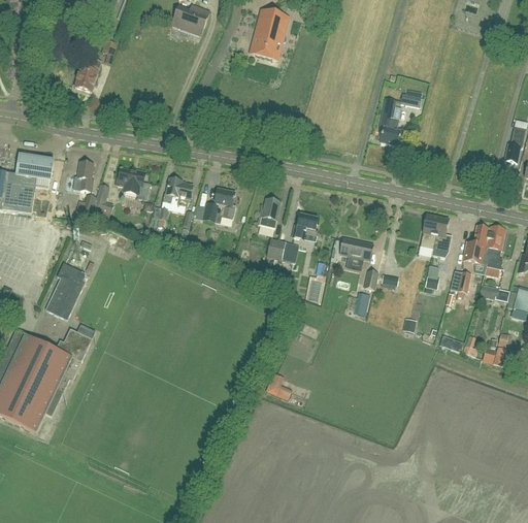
[(183,28),(200,35),(209,10),(192,3),(190,9),(179,5),(172,24),(178,26),(178,25),(183,27),(183,28)]
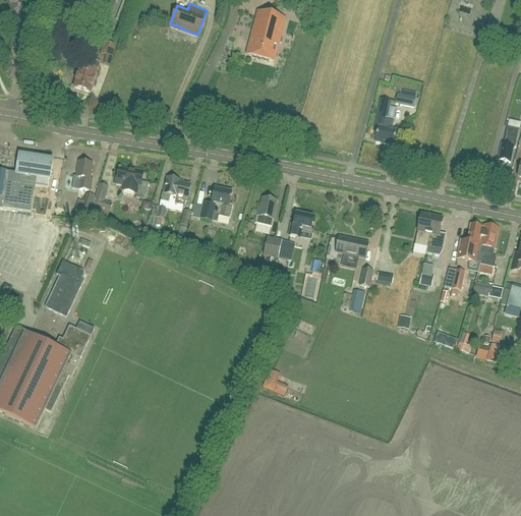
[(274,59),(286,15),(257,8),(246,52),(274,59)]
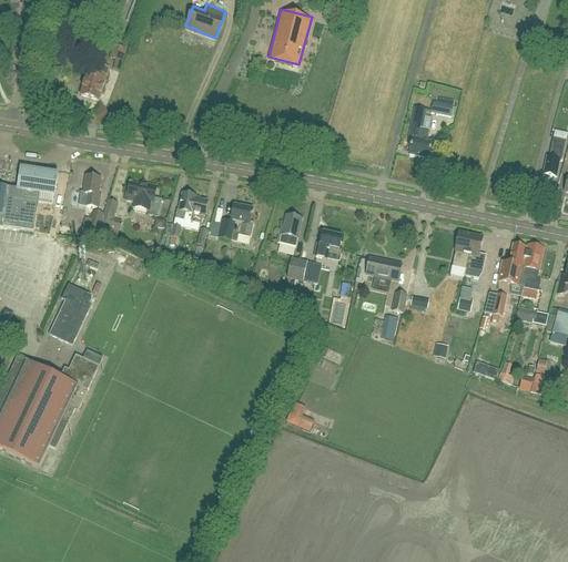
[(77,30),(67,28),(63,41),(72,43),(77,30)]
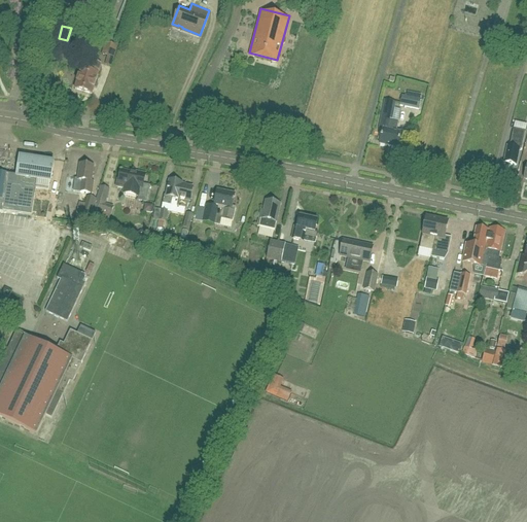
[(114,54),(117,42),(106,38),(102,50),(114,54)]
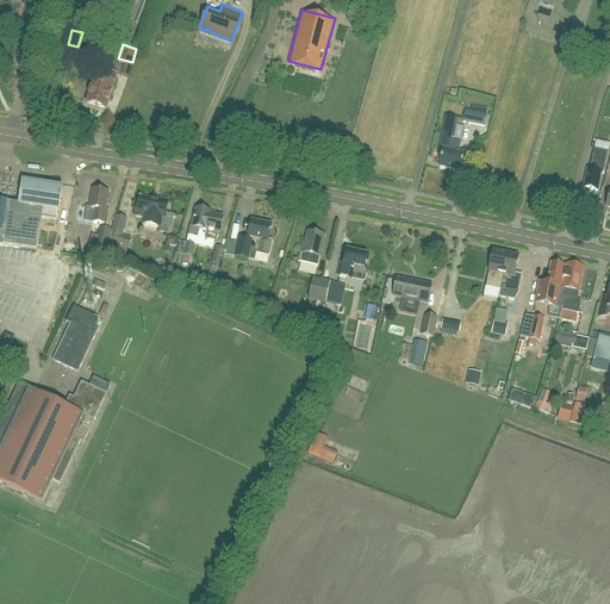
[(113,82),(117,70),(107,68),(104,80),(93,76),(87,99),(106,105),(113,82)]
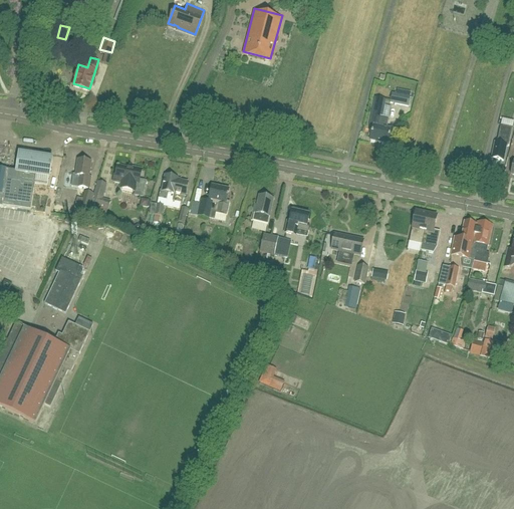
[(407,102),(410,88),(397,86),(396,90),(392,89),(390,99),(407,102)]
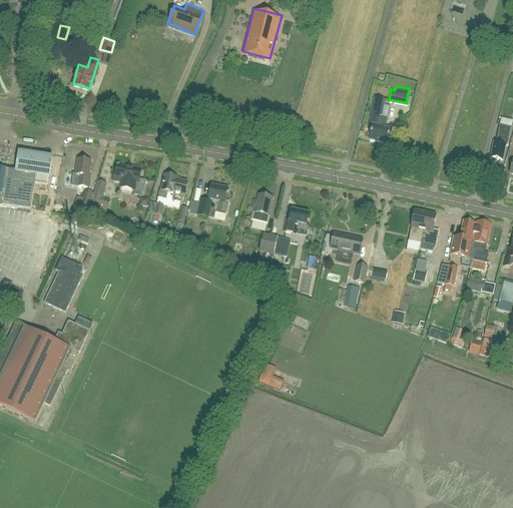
[(391,126),(386,125),(388,115),(381,114),(385,96),(375,94),(371,112),(369,122),(372,123),(369,137),(388,141),(391,126)]
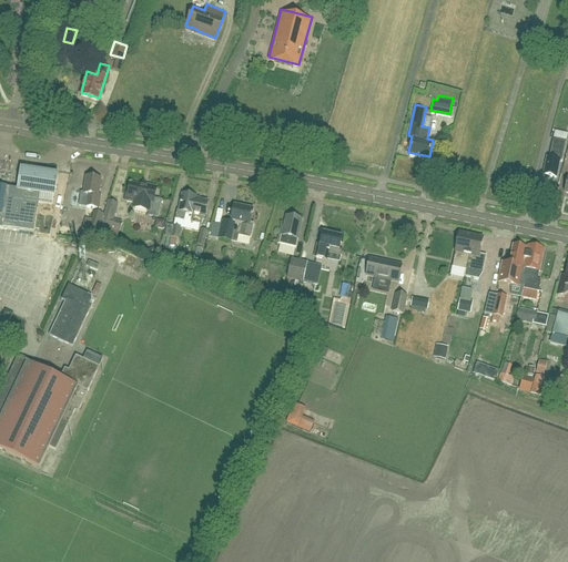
[(561,157),(566,138),(553,134),(549,154),(547,154),(543,171),(556,174),(559,156),(561,157)]
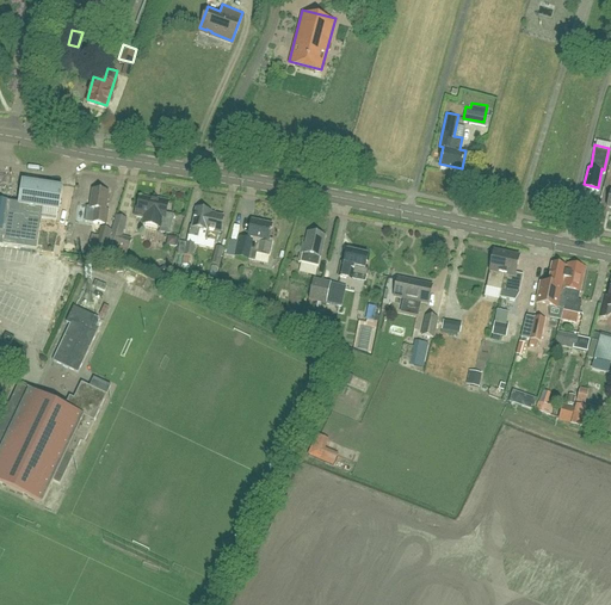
[(59,208),(62,184),(23,178),(19,199),(0,196),(0,242),(4,244),(4,242),(37,247),(43,205),(59,208)]
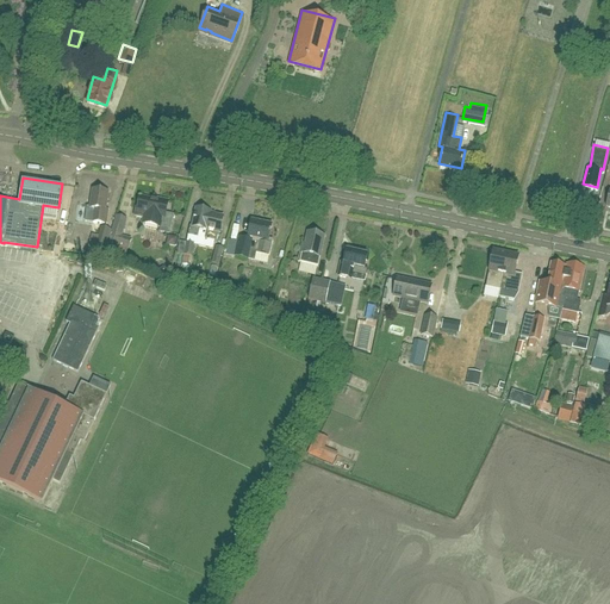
[(87,204),(85,217),(94,218),(106,220),(107,206),(105,206),(109,188),(93,186),(91,204),(87,204)]
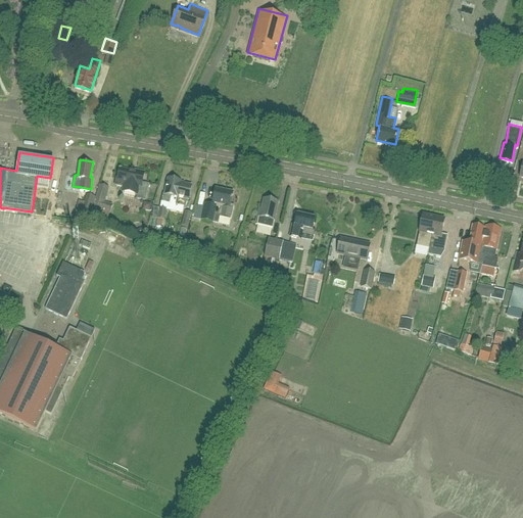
[(135,169),(128,168),(121,166),(117,179),(123,180),(121,188),(132,190),(146,193),(148,181),(142,180),(144,169),(136,167),(135,169)]
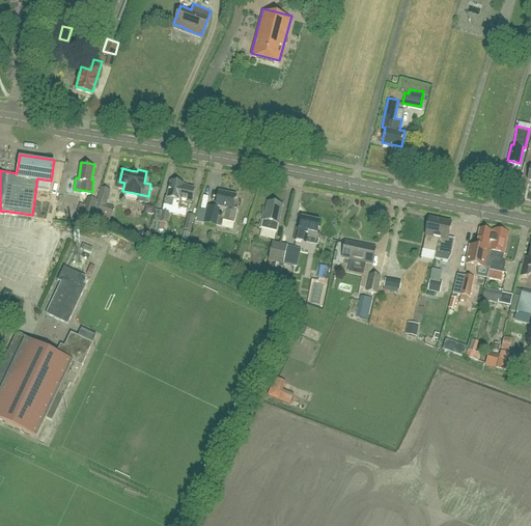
[(191,199),(194,185),(184,183),(184,182),(170,178),(167,194),(165,193),(164,201),(170,203),(171,195),(179,197),(178,204),(189,208),(191,199)]
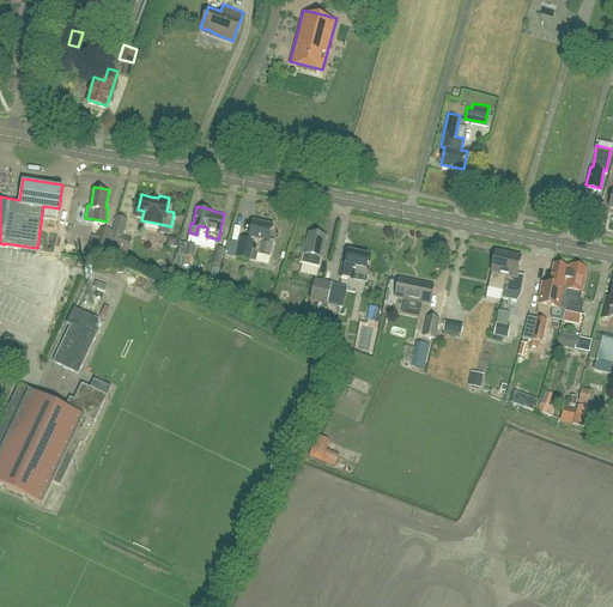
[(113,228),(108,241),(129,247),(132,236),(122,232),(127,216),(116,213),(111,228),(113,228)]
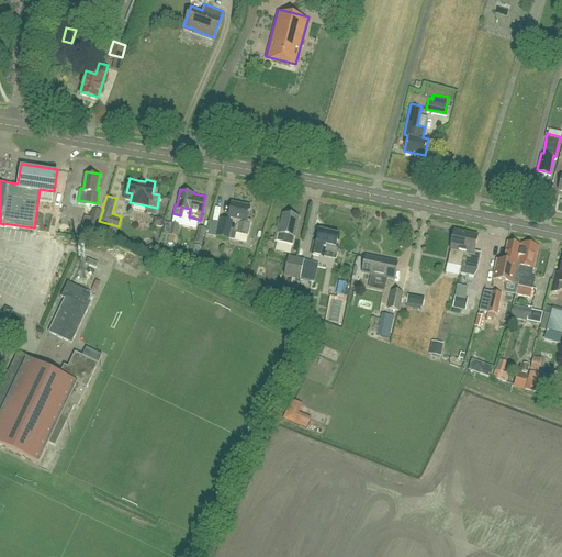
[(251,218),(248,216),(250,204),(232,200),(227,216),(220,215),(216,233),(234,237),(236,230),(248,233),(251,218)]
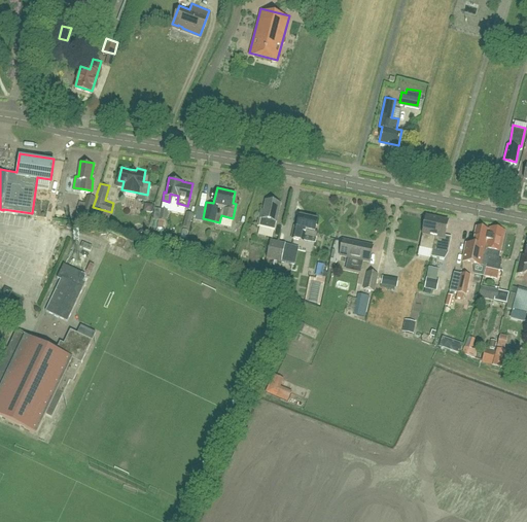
[(93,207),(97,196),(96,196),(86,193),(80,213),(90,216),(93,207)]
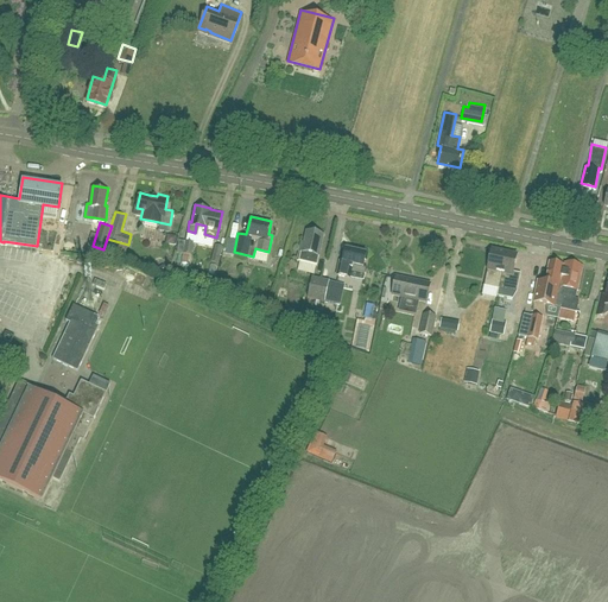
[(318,253),(323,232),(306,228),(304,239),(302,238),(297,257),(317,261),(318,253)]
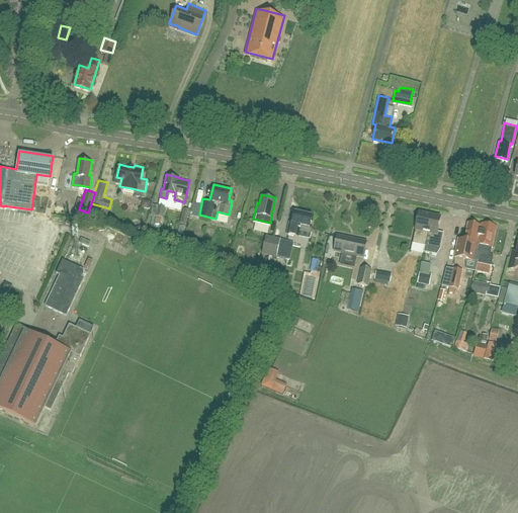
[(162,222),(165,204),(153,201),(151,212),(156,214),(154,220),(162,222)]
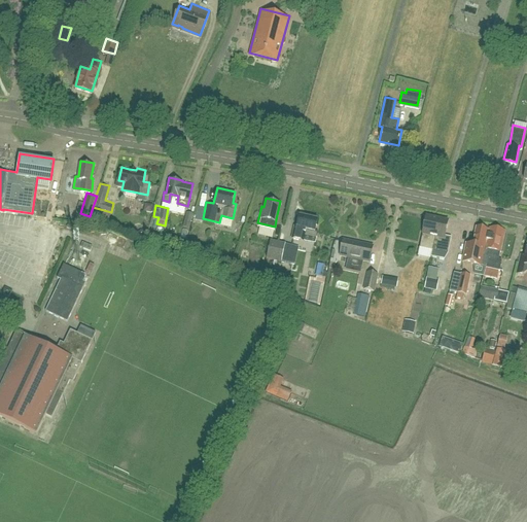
[(189,225),(192,211),(186,209),(182,224),(189,225)]
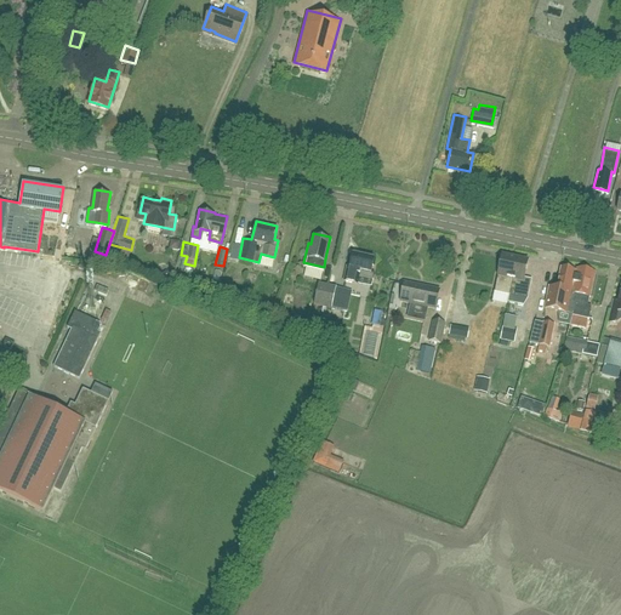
[(366,255),(352,251),(349,263),(347,263),(345,278),(371,283),(375,269),(371,268),(374,256),(371,256),(371,254),(368,252),(366,255)]
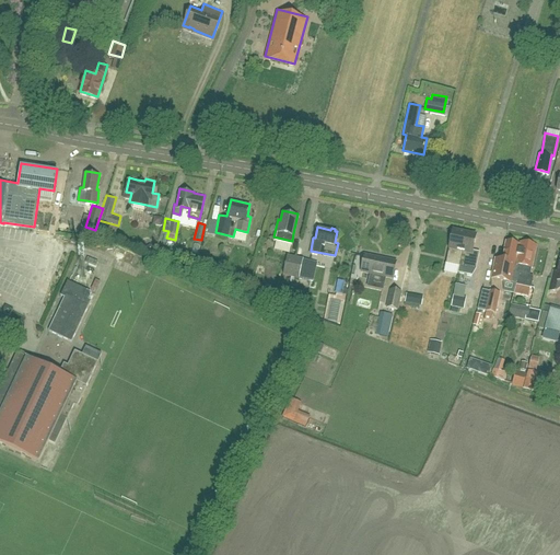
[(462,247),(466,230),(453,227),(445,259),(458,263),(461,255),(457,255),(459,247),(462,247)]
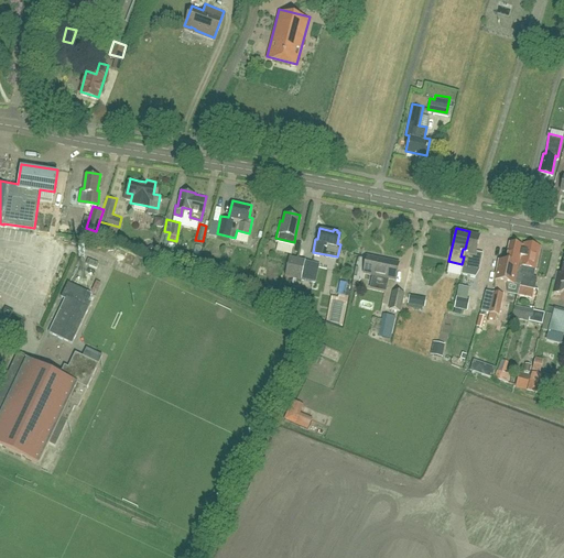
[(464,256),(462,264),(479,267),(483,250),(476,249),(479,232),(469,231),(465,249),(463,249),(461,256),(464,256)]
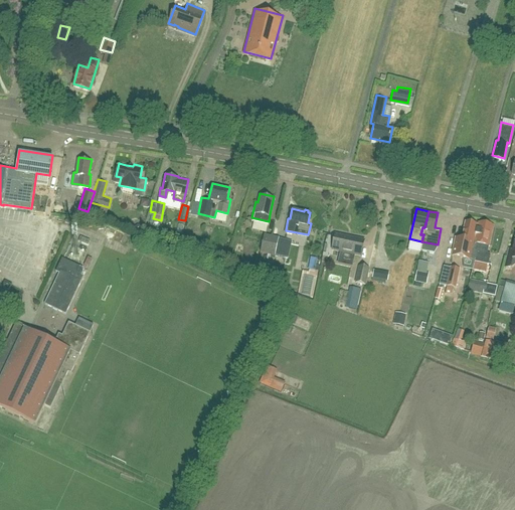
[(473,239),(477,221),(475,221),(475,220),(472,219),(470,220),(465,219),(462,235),(462,236),(455,234),(452,252),(459,255),(475,258),(477,248),(475,247),(476,240),(473,239)]
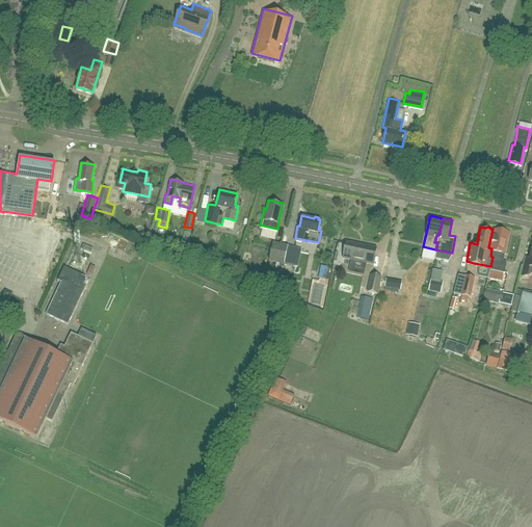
[(493,257),(490,266),(490,267),(504,269),(506,260),(502,259),(504,251),(505,251),(509,233),(506,233),(507,230),(497,227),(496,230),(493,229),(488,247),(491,248),(490,256),(493,257)]
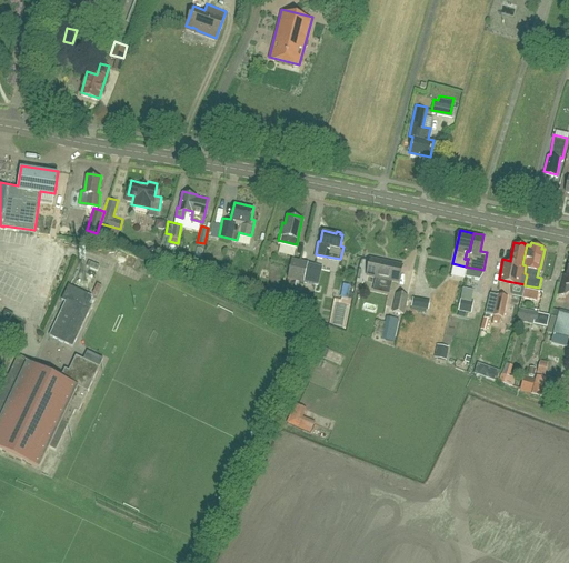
[(300,258),(291,255),(287,277),(296,278),(300,258)]
